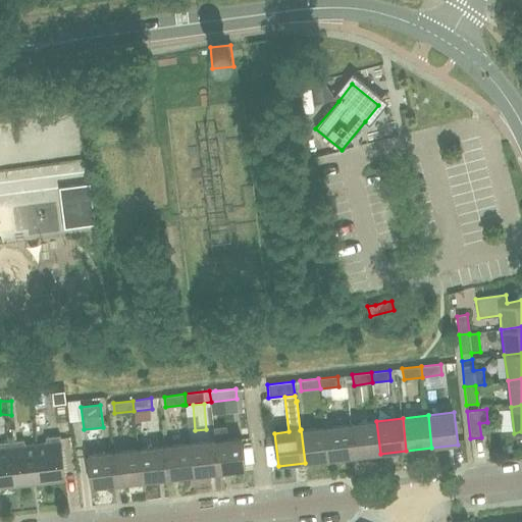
[(355,457),(380,454),(376,421),(351,424),(355,457)]
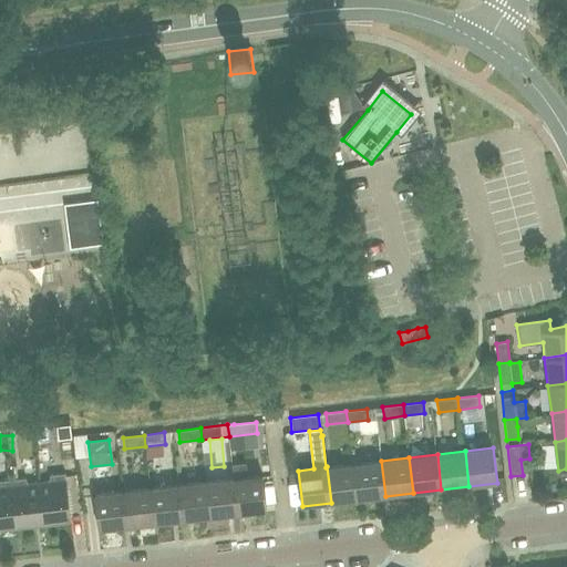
[(358,500),(385,496),(381,461),(353,464),(358,500)]
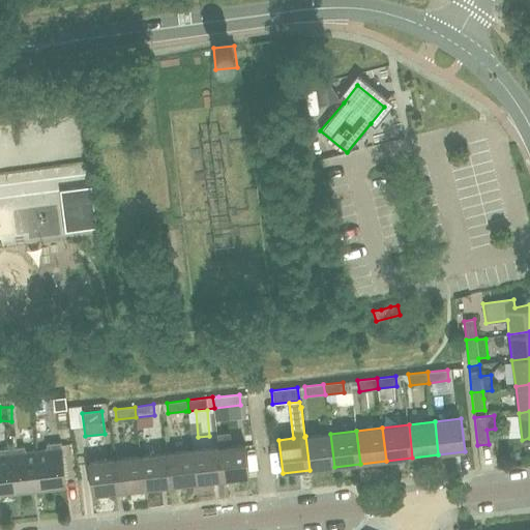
[(218,446),(223,479),(249,476),(245,443),(231,445),(229,433),(217,434),(219,446),(218,446)]
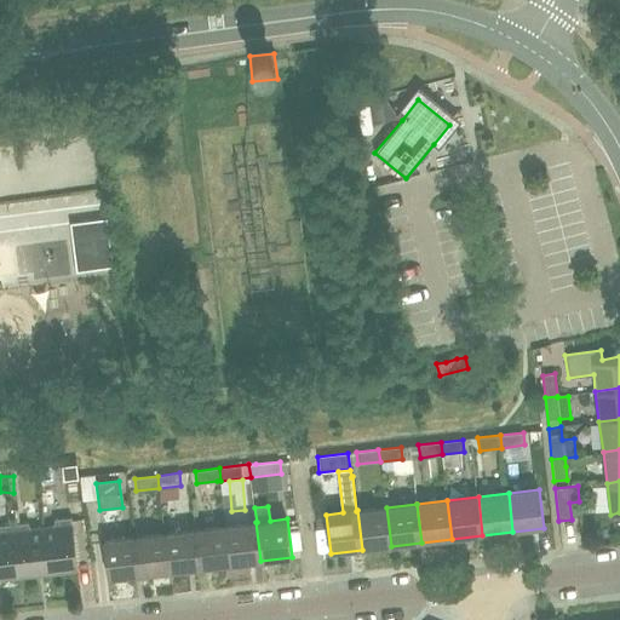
[(362,550),(391,546),(386,507),(357,510),(362,550)]
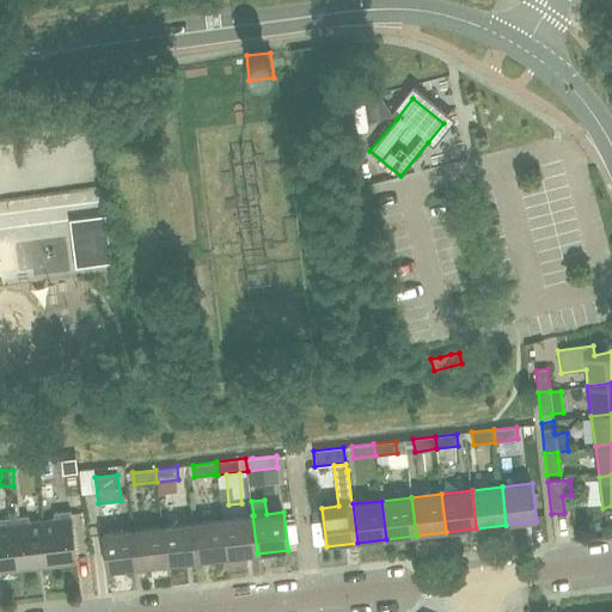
[(42,521),(47,564),(77,561),(72,518),(71,510),(54,513),(54,520),(42,521)]
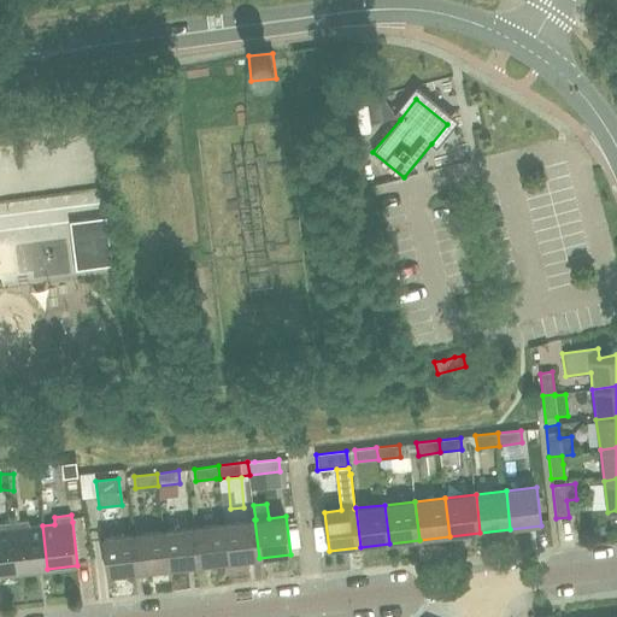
[(47,569),(42,526),(31,527),(29,519),(13,522),(19,573),(47,569)]
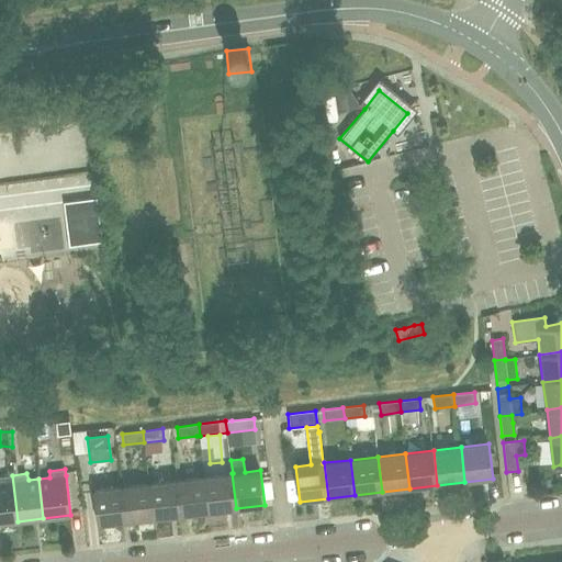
[(209,512),(236,508),(232,473),(204,476),(209,512)]
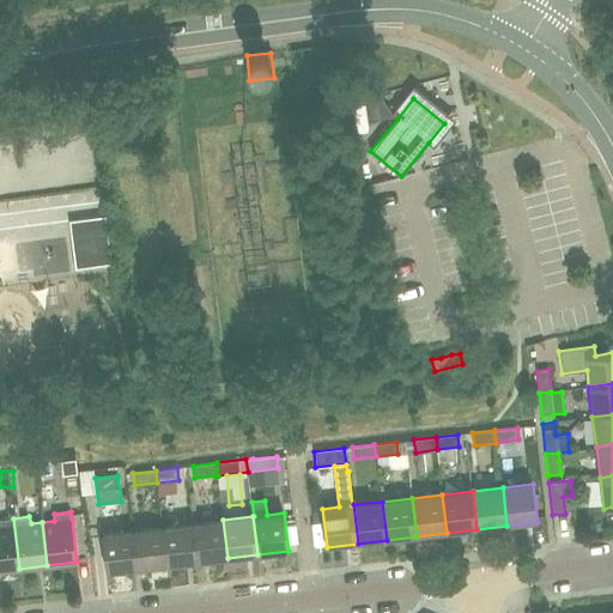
[(0,570),(19,569),(13,519),(0,520),(0,570)]
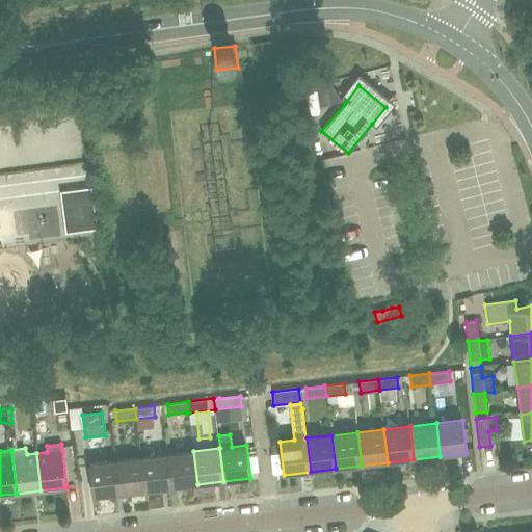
[(171,487),(197,484),(193,451),(167,454),(171,487)]
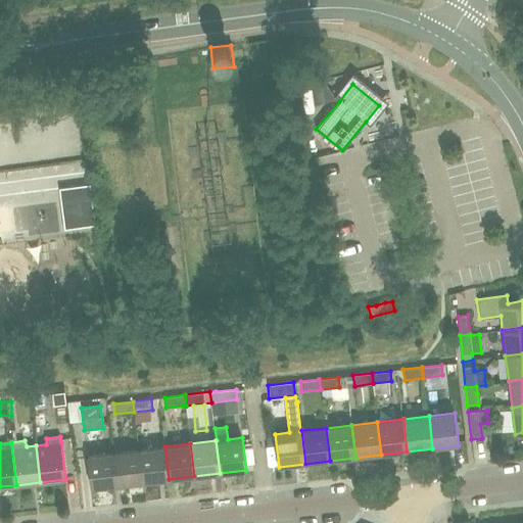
[(143,482),(169,479),(164,446),(139,449),(143,482)]
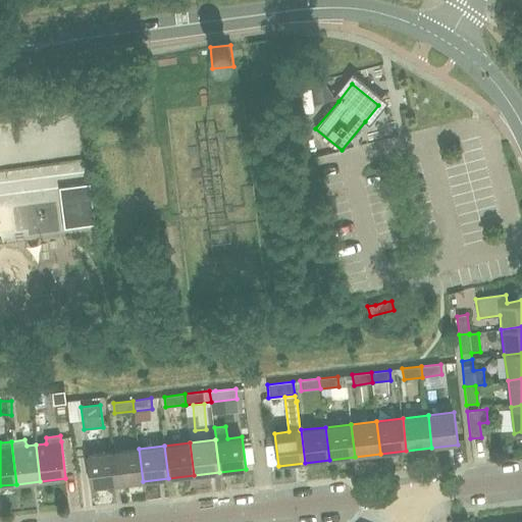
[(117,484),(143,481),(139,449),(113,452),(117,484)]
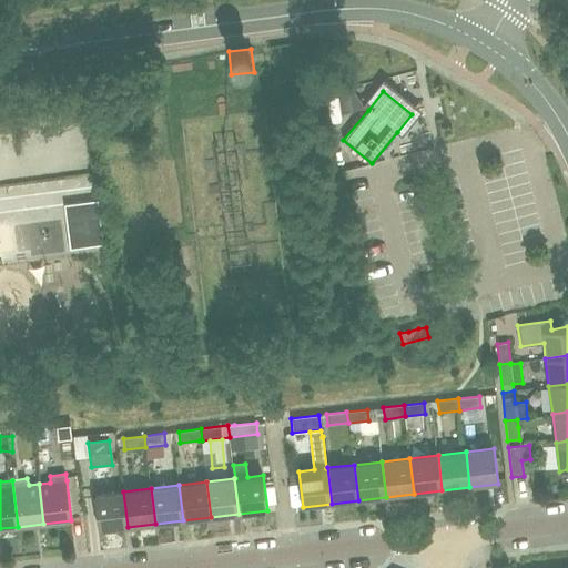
[(99,530),(128,527),(123,492),(95,495),(99,530)]
